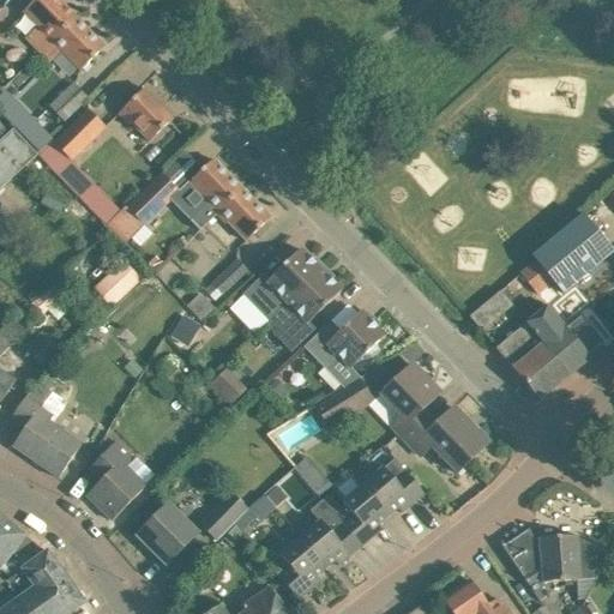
[(64,30),(67,26),(77,18),(58,0),(35,0),(23,12),(37,26),(25,38),(40,54),(64,30)]
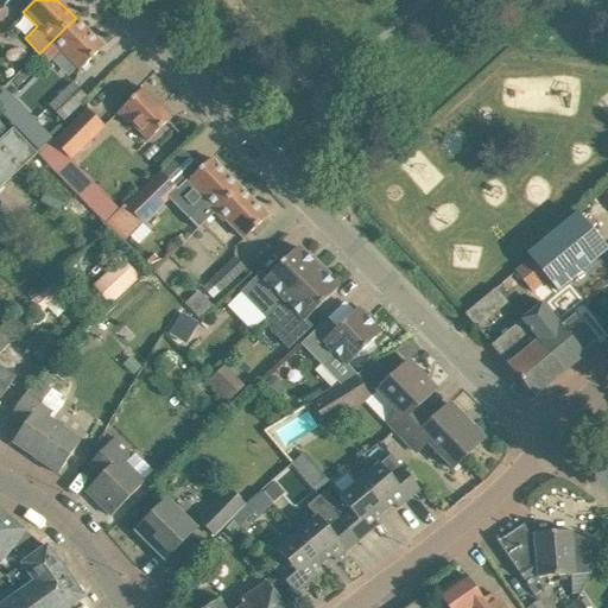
[(103,46),(76,18),(67,26),(63,30),(39,54),(48,62),(58,52),(59,54),(62,51),(80,70),(103,46)]
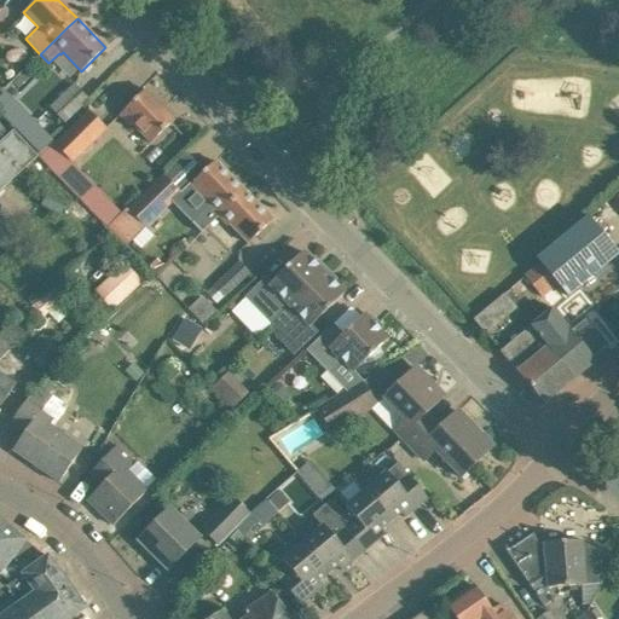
[(88,99),(74,84),(48,108),(64,123),(88,99)]
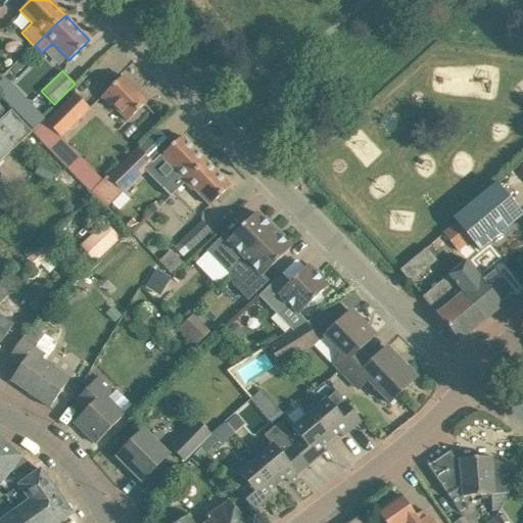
[(111,105),(127,122),(148,101),(124,76),(101,97),(109,106),(111,105)]
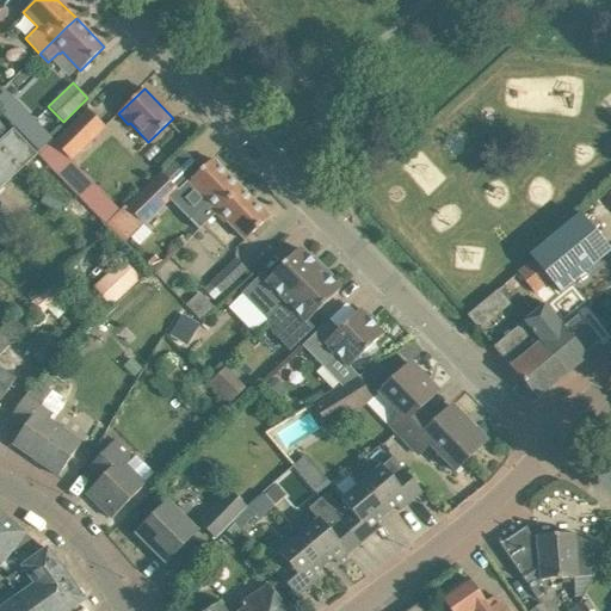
[(86,109),(53,142),(72,162),(105,128),(86,109)]
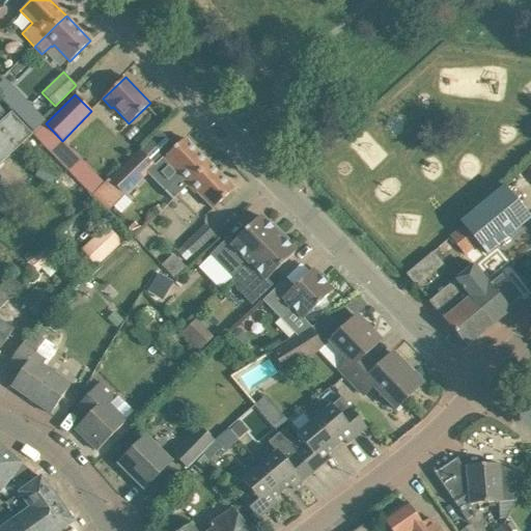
[(10,111),(0,120),(0,164),(32,135),(31,134),(10,111)]
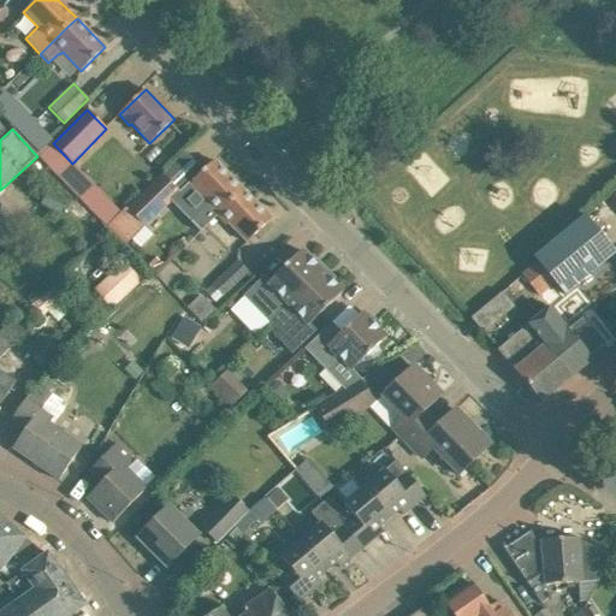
[(39,153),(36,155),(37,157),(107,226),(120,213),(72,164),(53,143),(39,153)]
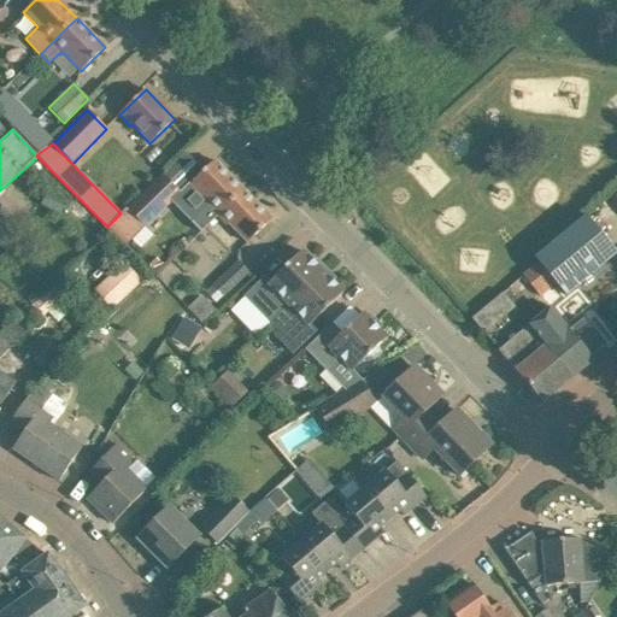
[(200,231),(217,216),(244,191),(215,160),(191,184),(193,187),(180,200),(197,217),(191,222),(200,231)]
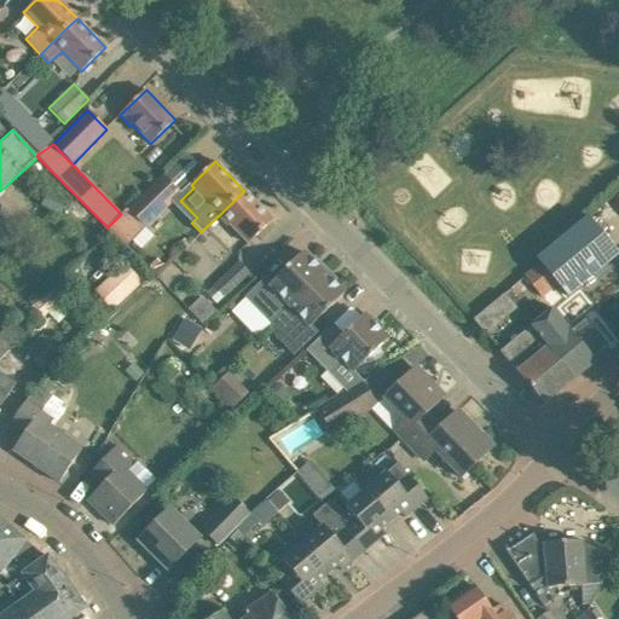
[(128,212),(132,215),(145,229),(181,194),(163,177),(128,212)]
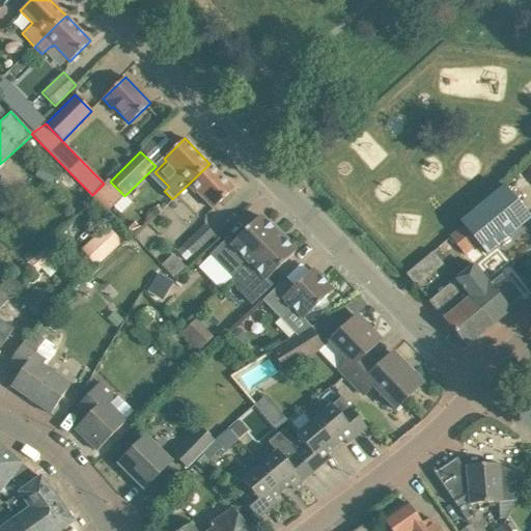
[(197,193),(213,210),(233,189),(210,164),(187,186),(195,194),(197,193)]
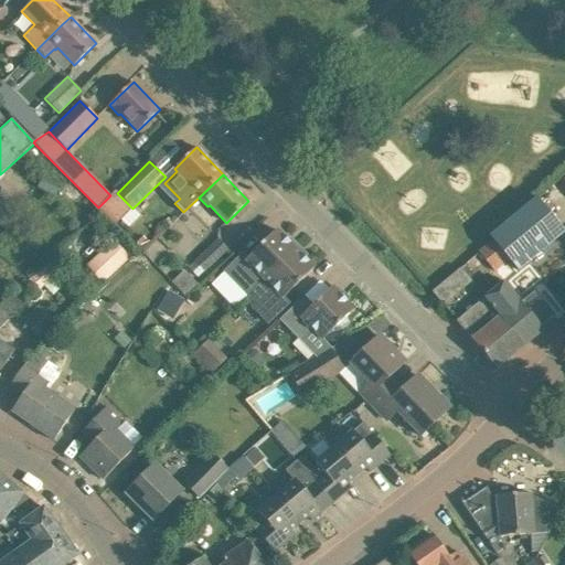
[(479,254),(492,270),(508,258),(518,270),(564,232),(536,198),(490,236),(494,242),(479,254)]
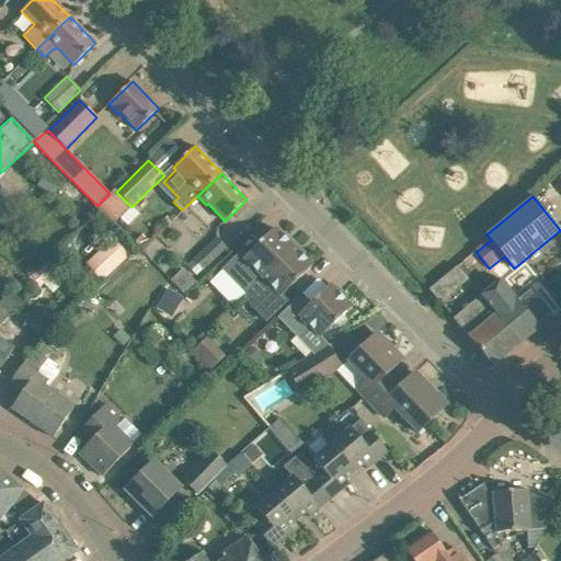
[(243,259),(253,268),(241,282),(250,289),(294,248),(275,228),(243,259)]
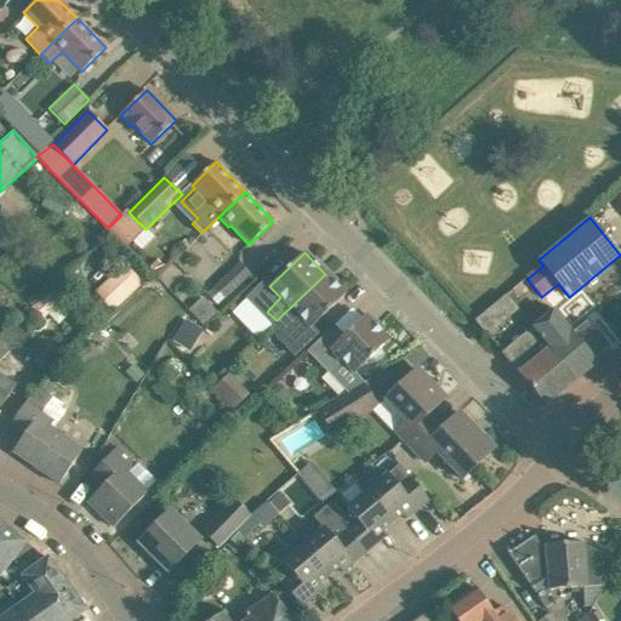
[(143,285),(126,265),(95,294),(113,313),(143,285)]
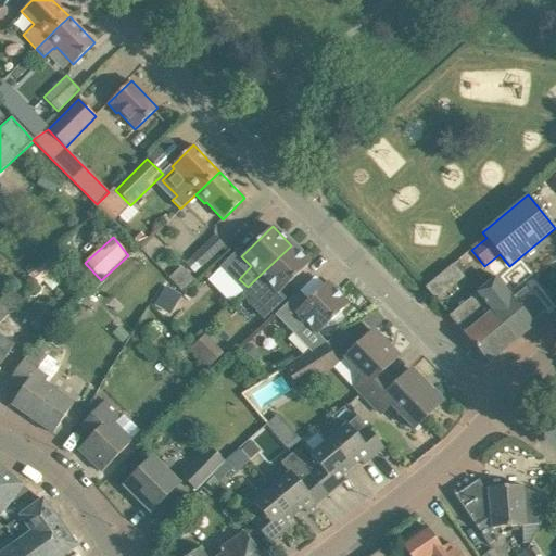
[(215,238),(186,264),(194,273),(224,247),(215,238)]
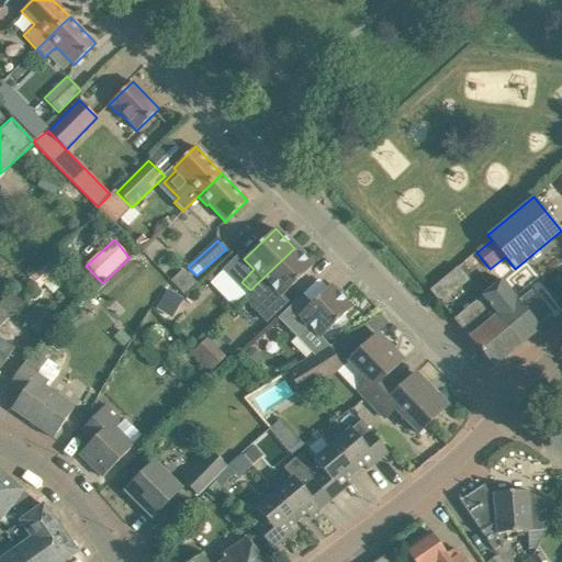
[(294,248),(250,290),(260,301),(272,289),(281,298),(312,267),(294,248)]
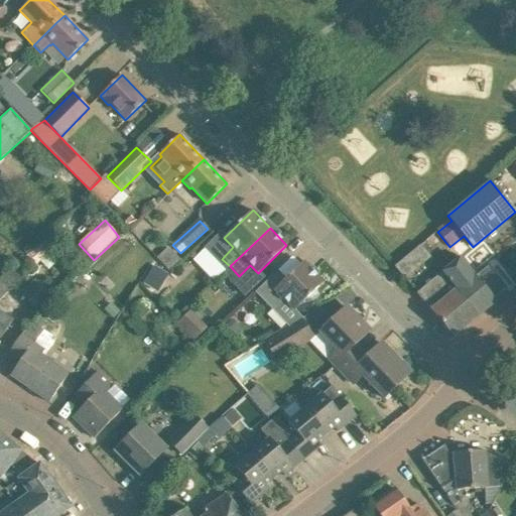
[(39,261),(47,252),(49,250),(41,242),(39,241),(25,256),(35,265),(39,261)]
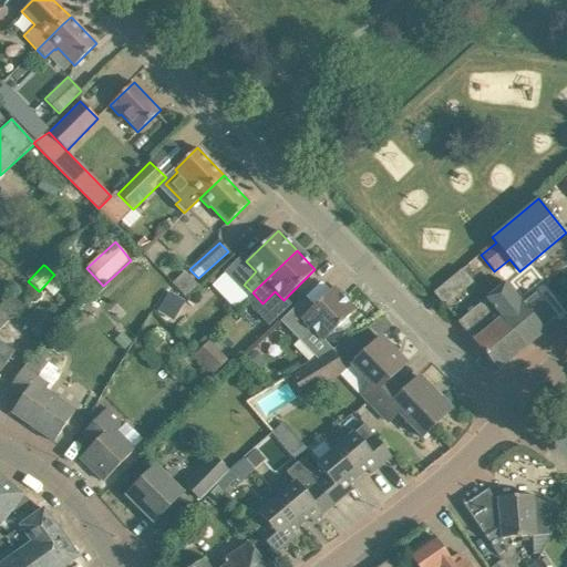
[(473,282),(462,269),(433,292),(444,307),(473,282)]
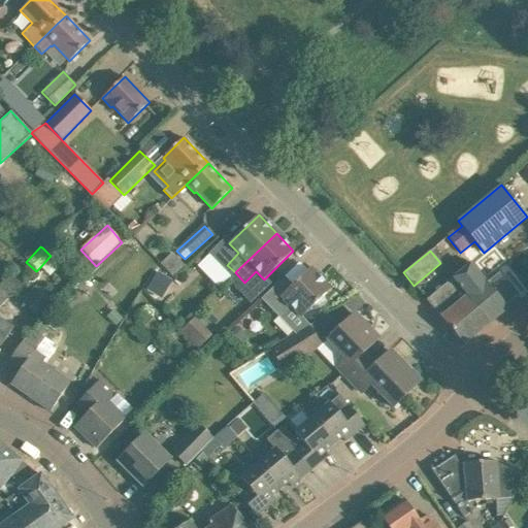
[(172,277),(177,274),(186,266),(173,253),(160,264),(172,277)]
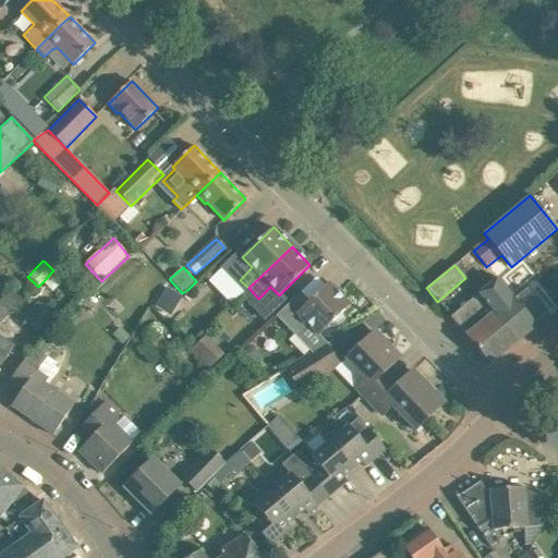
[(493,310),(518,339),(535,325),(533,323),(547,312),(529,288),(514,300),(494,276),(482,286),(485,289),(480,293),(493,310)]
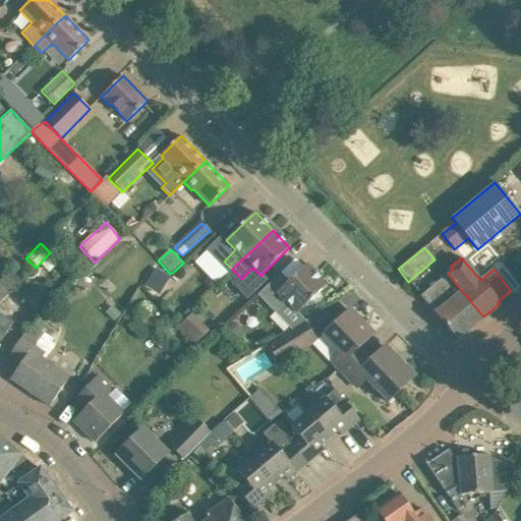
[(0,301),(0,302),(32,269),(20,259),(0,281),(0,301)]
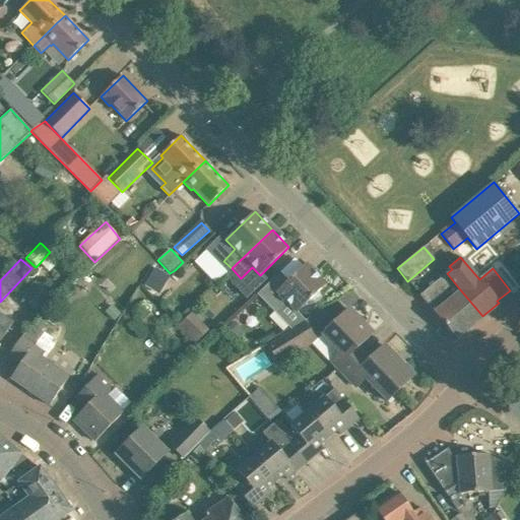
[(277,315),(288,304),(297,313),(326,284),(306,264),(287,281),(279,273),(257,295),(277,315)]
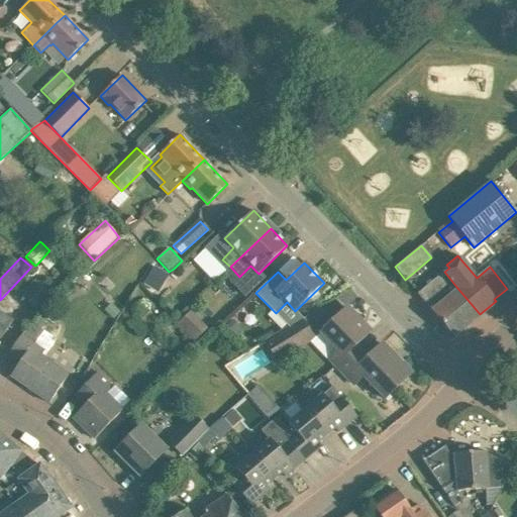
[(169,275),(153,266),(143,284),(158,293),(169,275)]
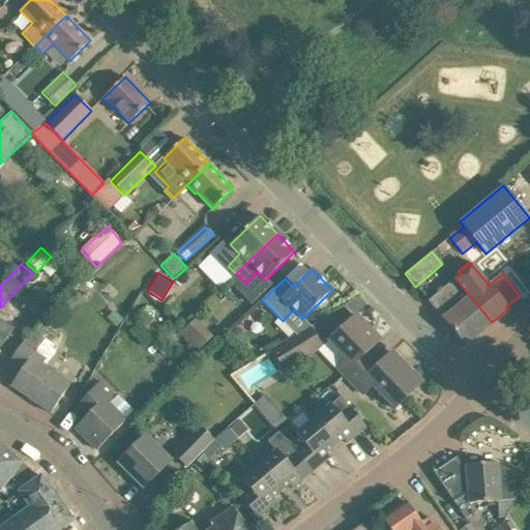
[(465,346),(492,322),(468,294),(455,278),(428,301),(442,319),(465,346)]
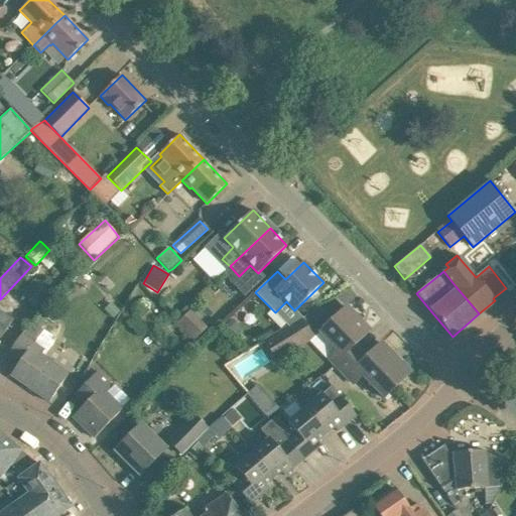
[(120,311),(111,302),(104,310),(113,318),(120,311)]
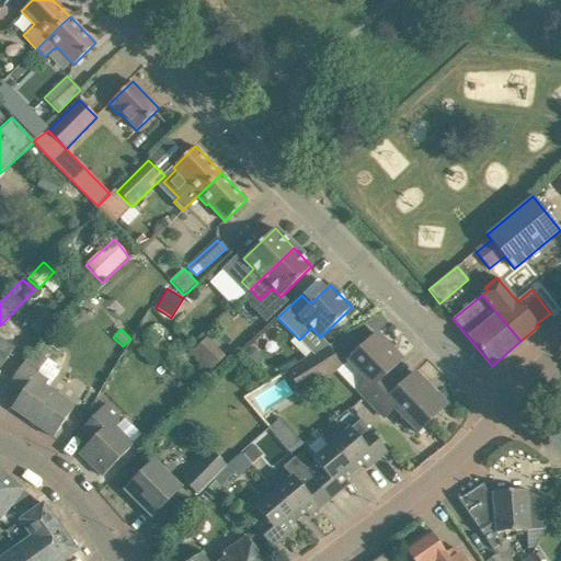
[(169,343),(157,332),(147,342),(159,354),(169,343)]
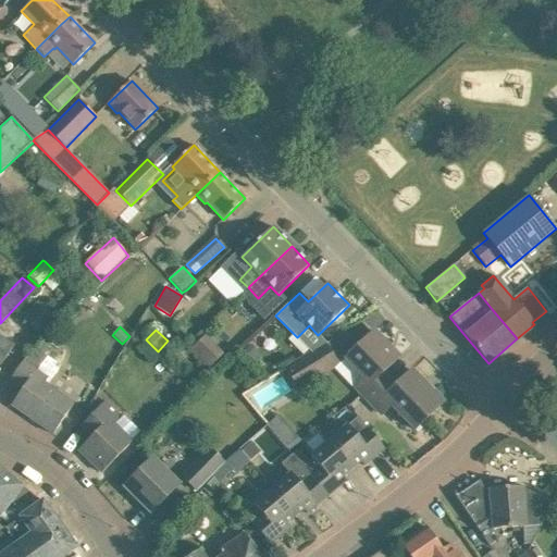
[(384,372),(396,360),(399,357),(373,331),(358,346),(345,359),(362,378),(351,387),(359,395),(383,372),(384,372)]
